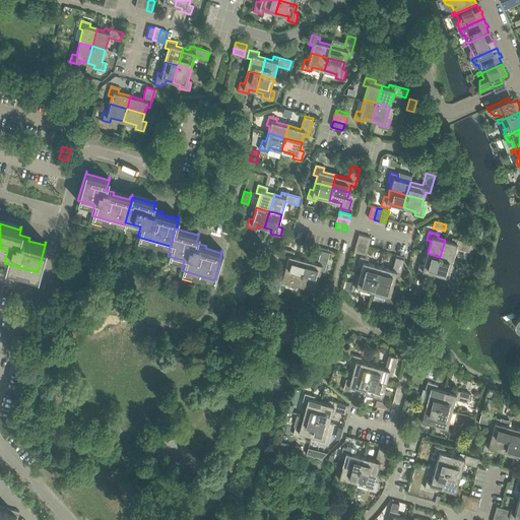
[(369,243),(371,238),(359,235),(358,240),(369,243)]
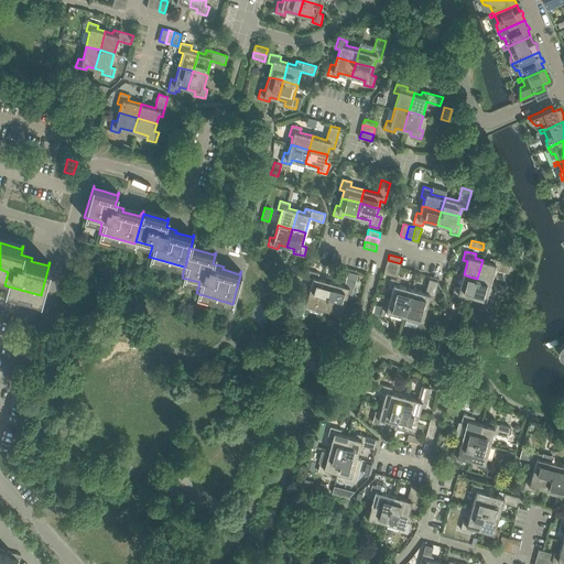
[(509,272),(511,263),(491,258),(490,262),(483,260),(477,279),(491,282),(495,269),(509,272)]
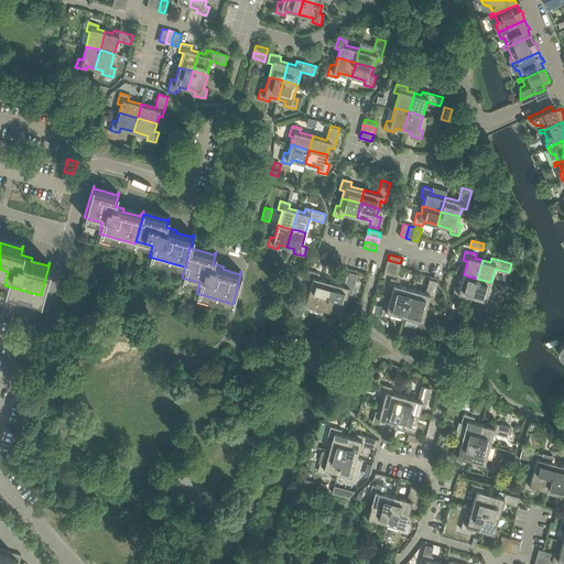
[(388,260),(386,267),(399,270),(400,263),(388,260)]
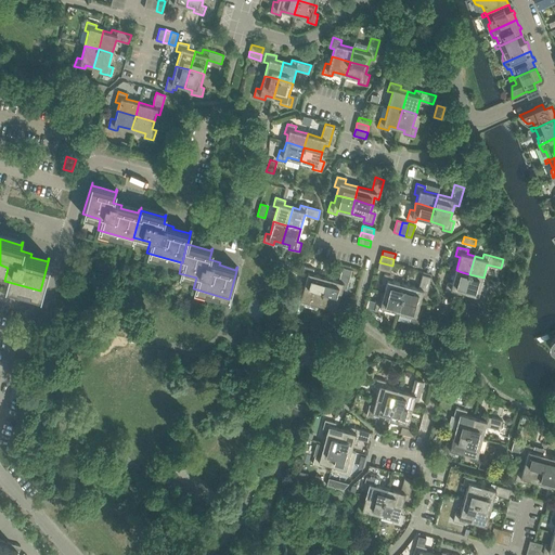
[(390,272),(392,266),(379,262),(378,269),(390,272)]
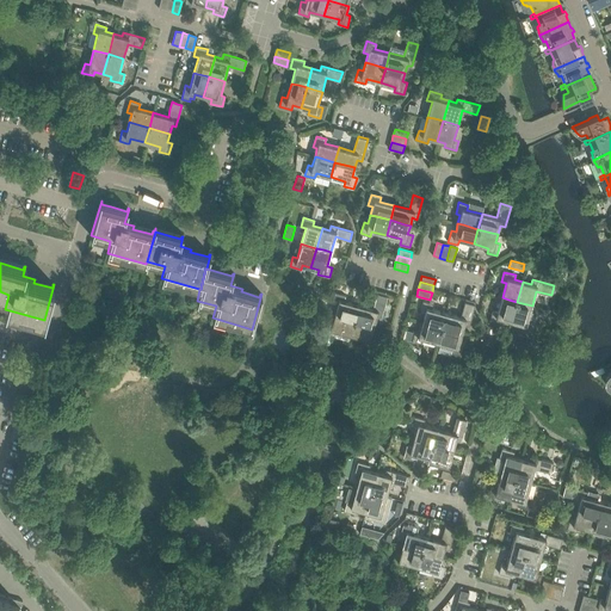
[(345,301),(346,296),(335,294),(333,304),(337,306),(334,314),(340,315),(355,320),(359,304),(345,301)]
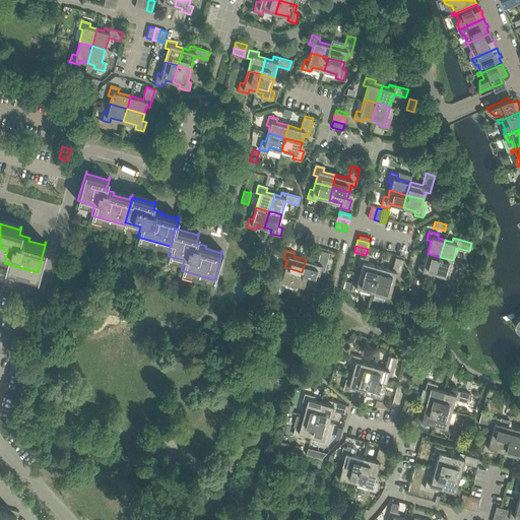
[(325,271),(330,253),(321,251),(318,263),(306,259),(302,272),(315,275),(319,277),(321,270),(325,271)]
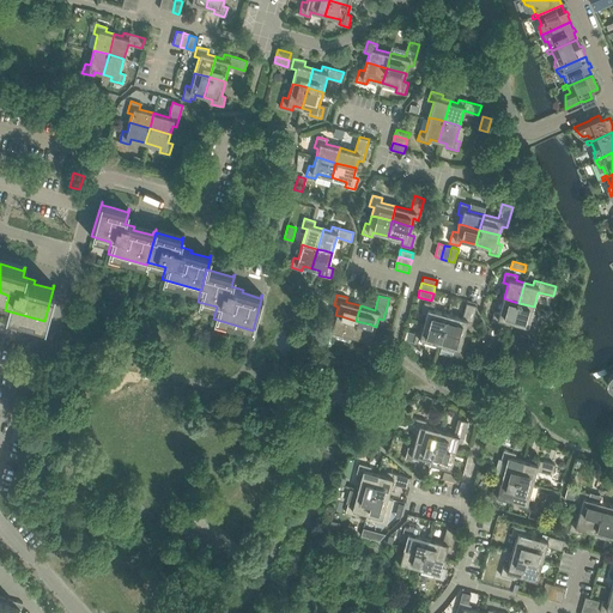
[(519,303),(510,301),(504,298),(499,313),(495,311),(492,322),(503,325),(504,321),(514,323),(519,303)]
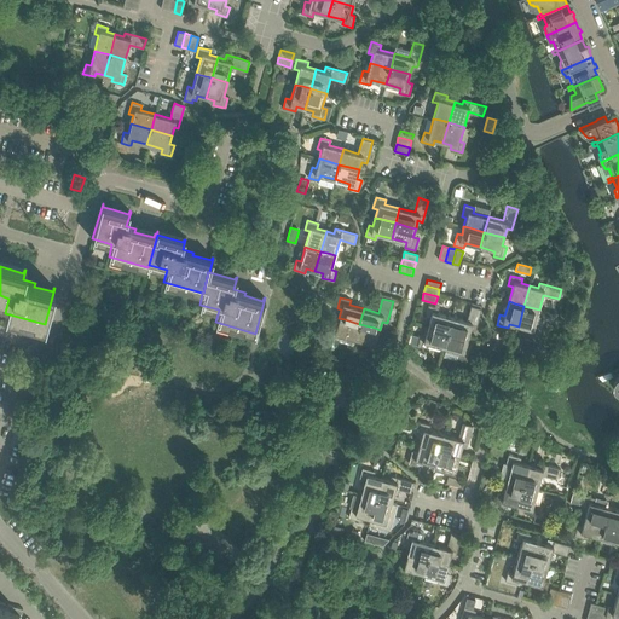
[(438,313),(439,308),(429,305),(426,317),(431,318),(428,327),(433,328),(447,333),(452,317),(438,313)]
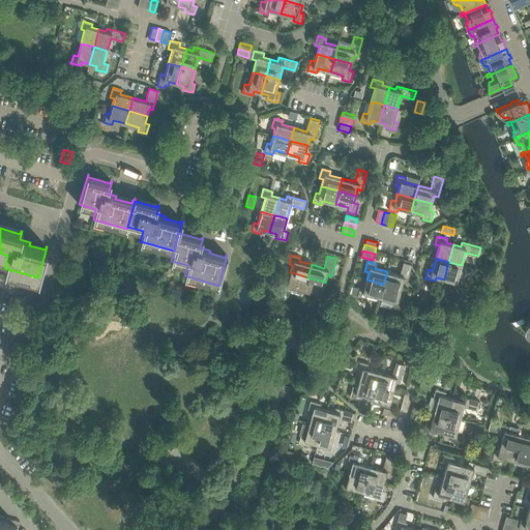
[(407,283),(412,264),(404,262),(400,274),(387,271),(383,285),(396,288),(401,290),(403,282),(407,283)]
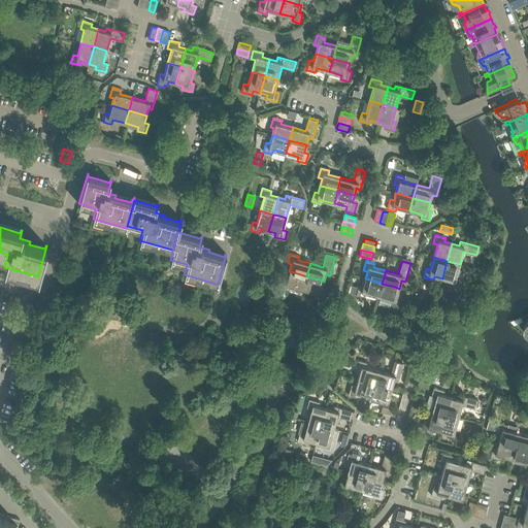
[(464,265),(460,264),(447,261),(442,278),(451,281),(449,285),(458,287),(464,265)]
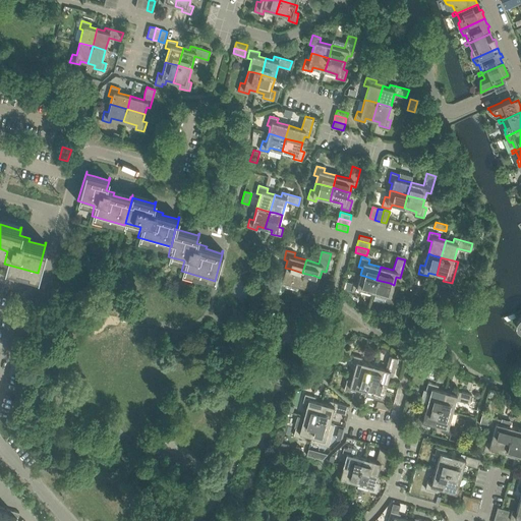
[(302,273),(290,269),(285,268),(284,275),(280,274),(277,284),(285,286),(287,282),(299,285),(302,273)]
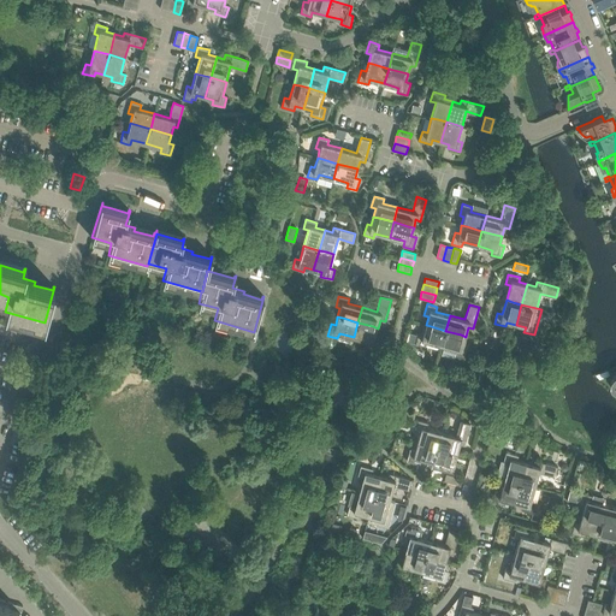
[(378,329),(373,326),(357,323),(354,337),(368,342),(367,347),(377,349),(380,337),(375,337),(378,329)]
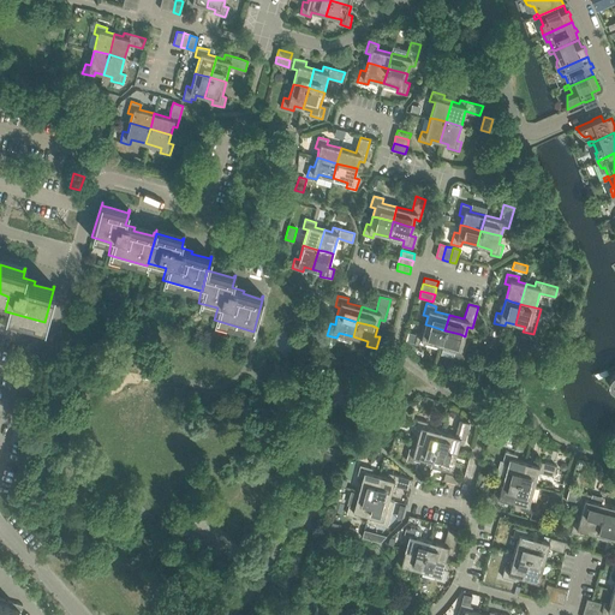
[(445,330),(430,326),(425,324),(423,333),(418,332),(415,344),(424,346),(427,341),(441,345),(445,330)]
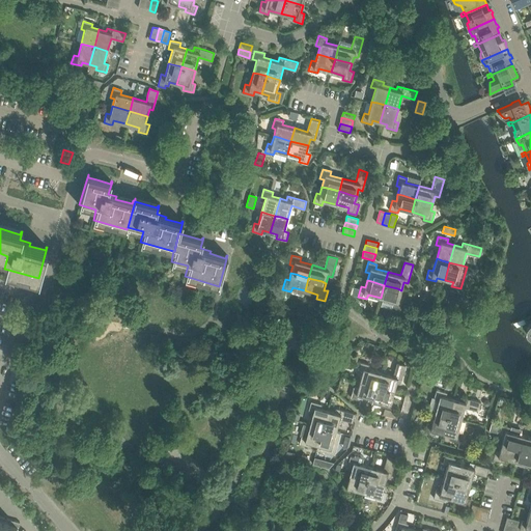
[(401,290),(397,288),(384,285),(381,298),(393,302),(392,306),(396,307),(395,312),(398,313),(400,308),(403,298),(399,297),(401,290)]
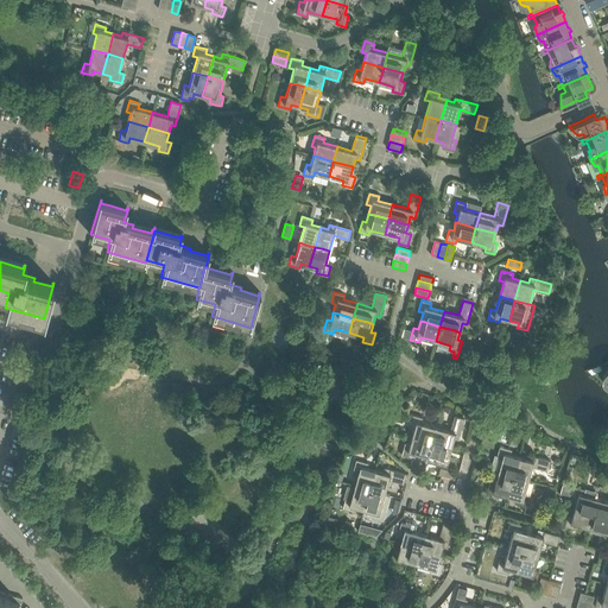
[(514,339),(513,343),(513,347),(524,349),(524,347),(525,342),(514,339)]
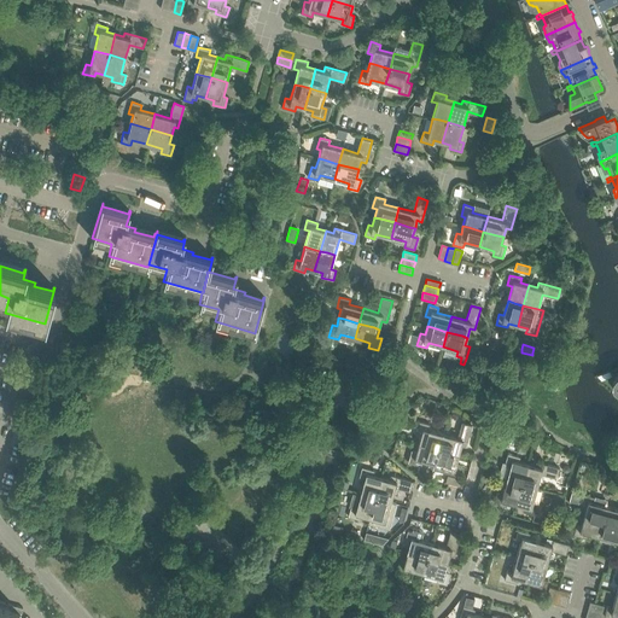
[(332,368),(342,369),(343,360),(333,359),(332,368)]
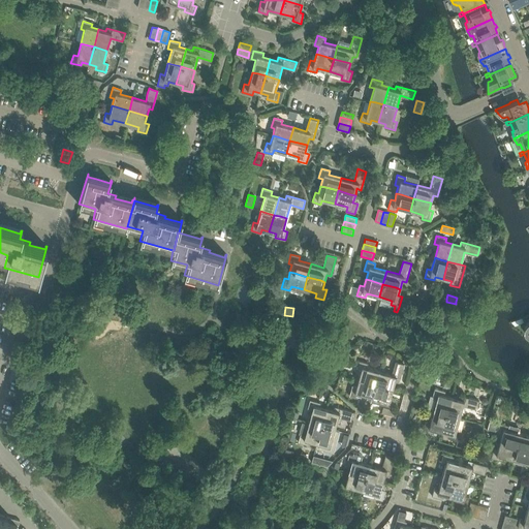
[(366,368),(368,363),(360,361),(356,371),(360,372),(359,379),(363,380),(375,384),(379,371),(366,368)]
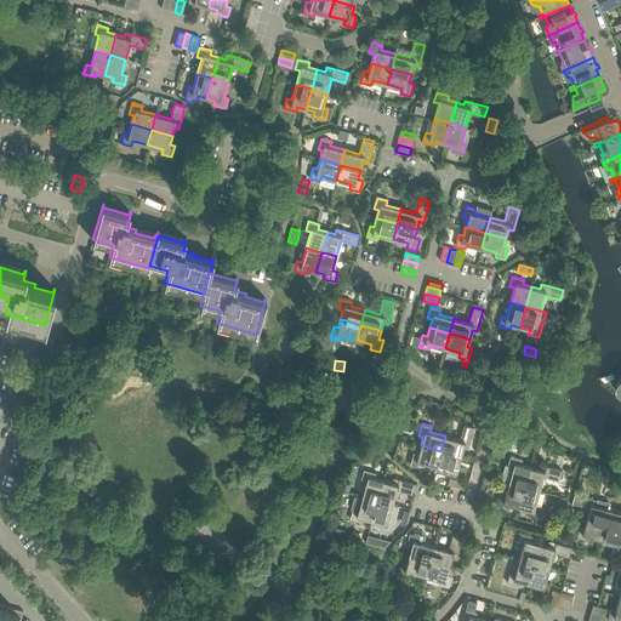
[(468,449),(474,427),(463,425),(460,439),(445,436),(440,451),(455,455),(461,456),(463,448),(468,449)]
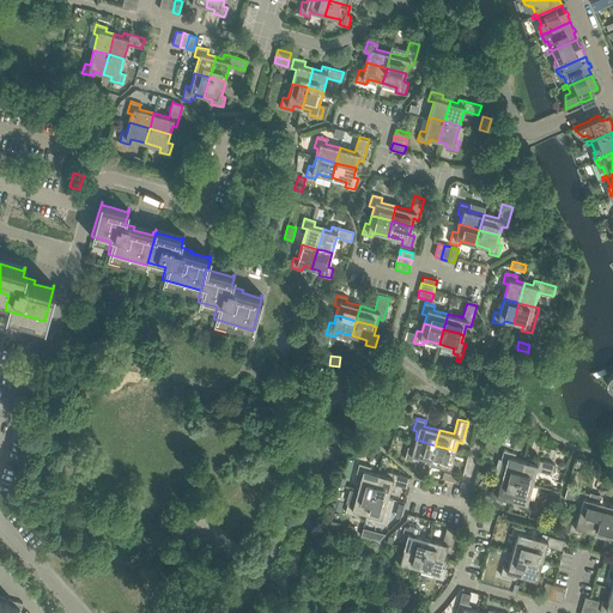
[(435,445),(420,441),(416,439),(413,448),(408,447),(405,457),(414,461),(416,456),(431,460),(435,445)]
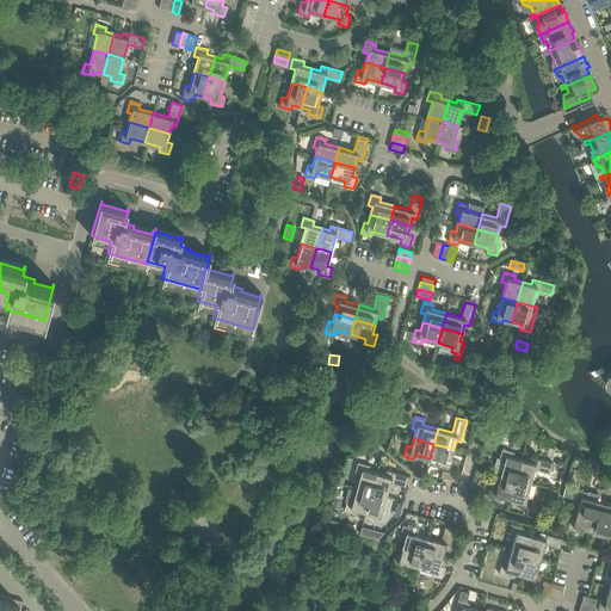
[(454,449),(448,448),(433,444),(430,458),(444,463),(443,468),(452,470),(456,458),(451,457),(454,449)]
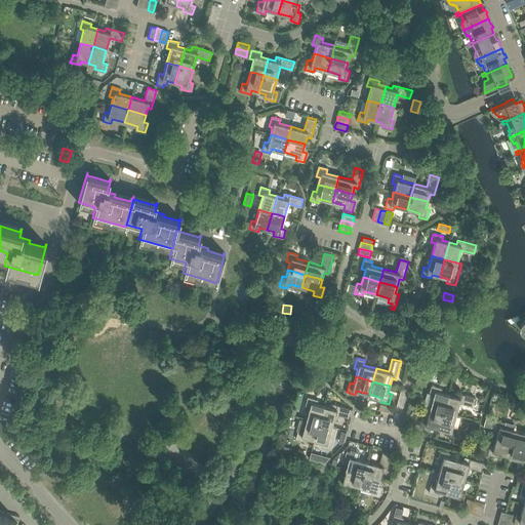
[(441,393),(442,389),(432,386),(430,394),(434,396),(431,408),(436,409),(443,411),(448,395),(441,393)]
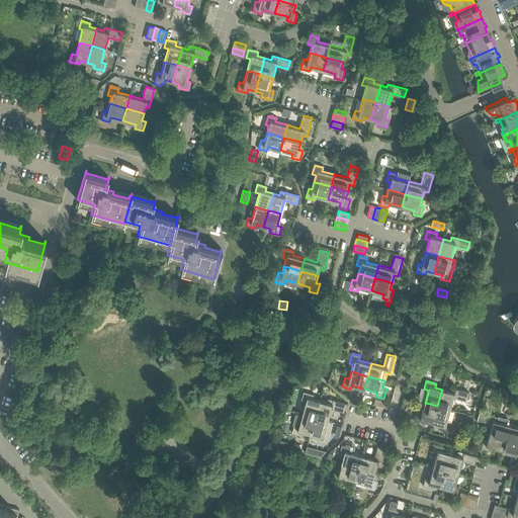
[(465,401),(468,393),(450,387),(448,392),(442,390),(437,406),(444,408),(450,410),(453,398),(465,401)]
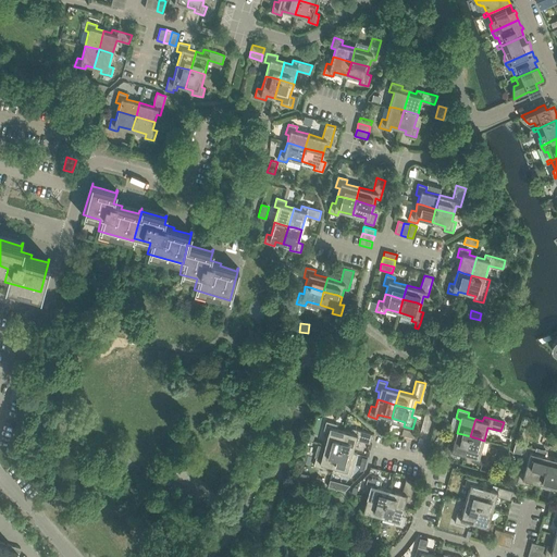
[(336,428),(337,424),(326,421),(324,430),(329,431),(324,445),(331,446),(338,448),(344,430),(336,428)]
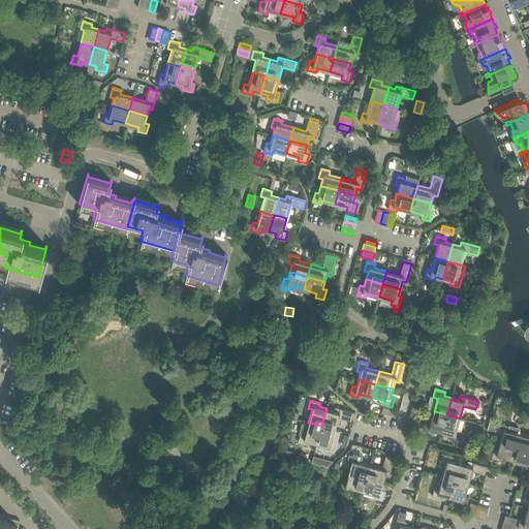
[(351,421),(353,412),(335,407),(334,410),(327,408),(321,426),(329,428),(335,429),(338,416),(351,421)]
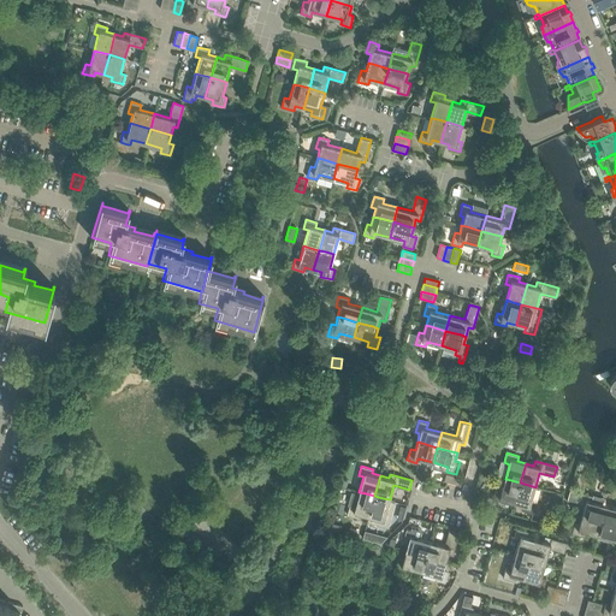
[(458,484),(461,478),(446,474),(445,480),(458,484)]
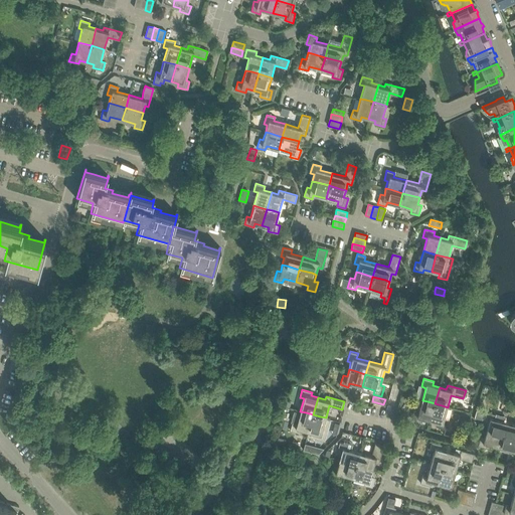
[(435,403),(427,401),(422,400),(418,412),(414,411),(412,419),(422,422),(422,418),(431,420),(435,403)]
